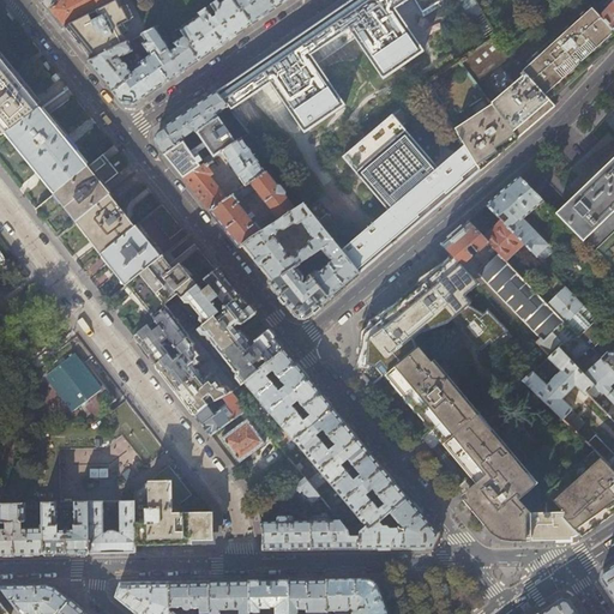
[(37,0),(47,11),(59,0),(37,0)]
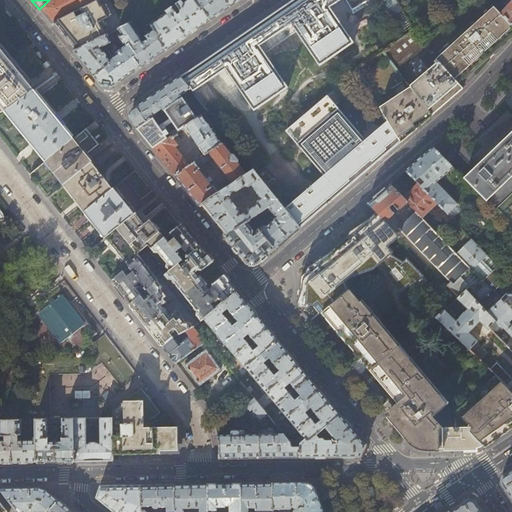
[(49,0),(39,9),(52,25),(54,23),(99,0),(100,0),(49,0)]
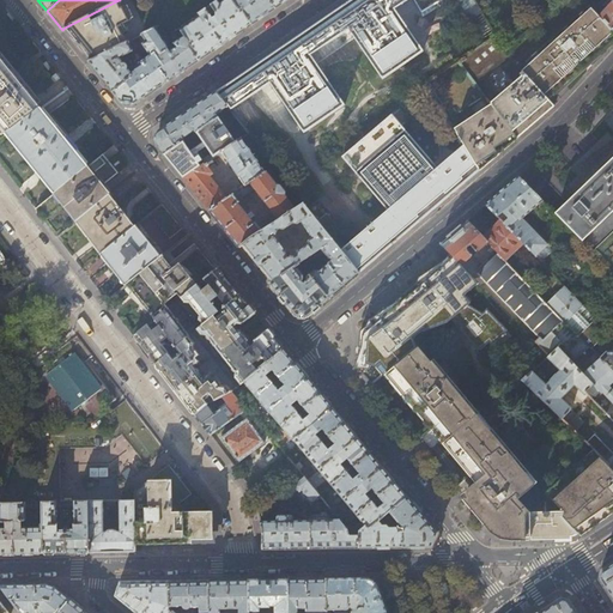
[(132,42),(123,28),(125,26),(125,25),(133,20),(126,7),(123,8),(119,0),(65,28),(92,60),(129,43),(132,42)]
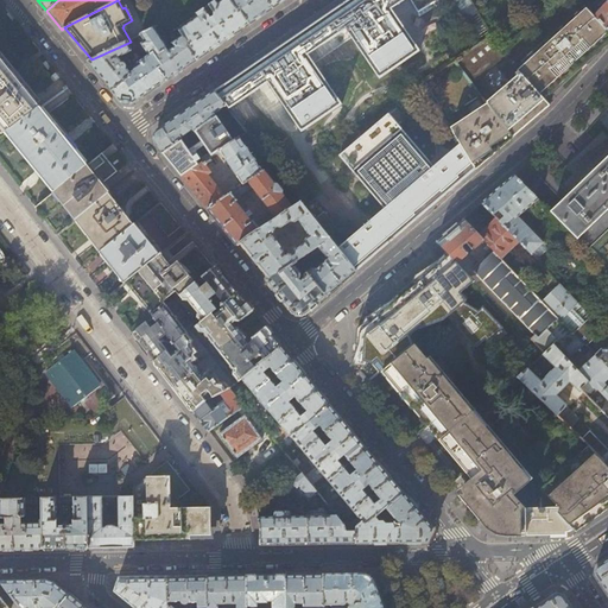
[(185,38),(192,48),(190,49),(197,59),(229,38),(249,24),(241,12),(240,13),(229,0),(227,0),(220,6),(217,2),(198,16),(201,19),(182,33),(185,38)]
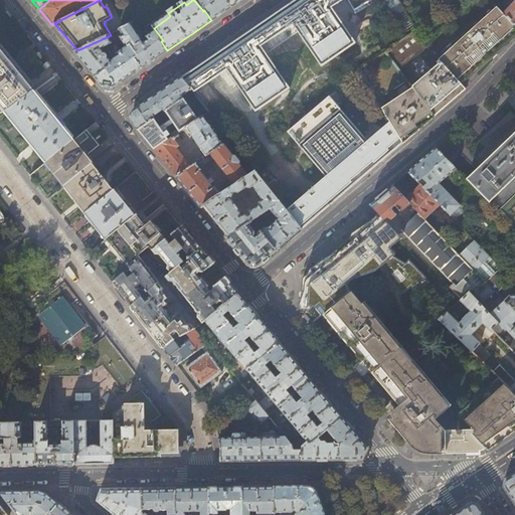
[(331,9),(344,0),(294,0),(252,29),(182,77),(191,90),(193,92),(193,93),(226,70),(254,112),(289,88),(266,53),(296,32),(320,66),(354,43),(331,9)]
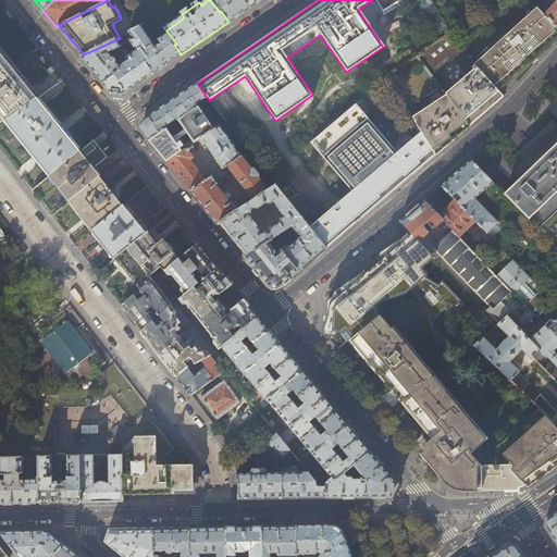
[(210,0),(220,12),(221,11),(229,22),(240,13),(249,8),(245,0),(210,0)]
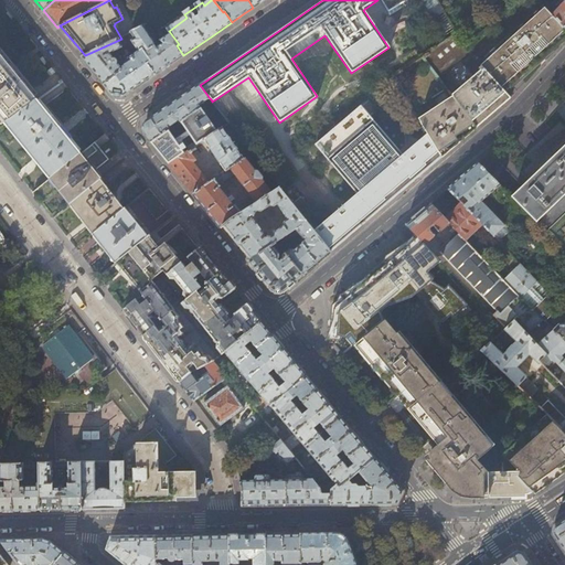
[(420,0),(427,10),(432,7),(429,3),(433,0),(420,0)]
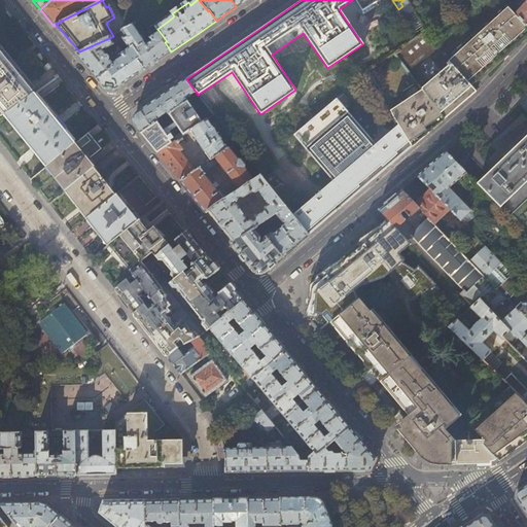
[(411,8),(406,0),(403,0),(400,3),(402,6),(407,11),(411,8)]
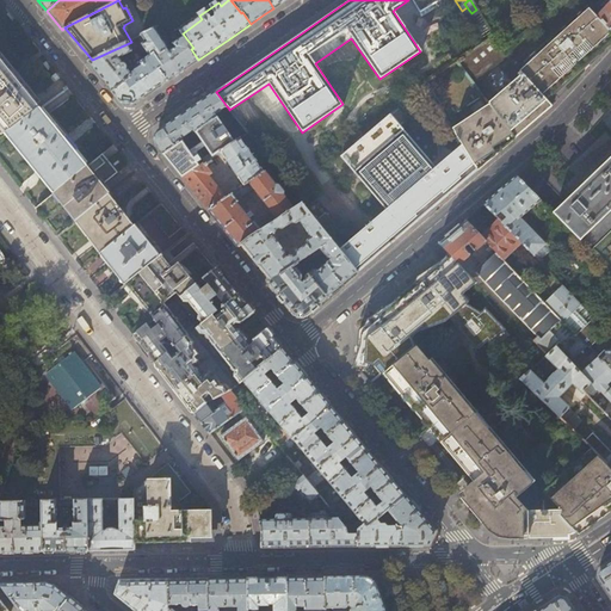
[(603,49),(610,41),(610,32),(597,17),(580,0),(555,0),(501,53),(545,99),(545,100),(574,75),(603,49)]
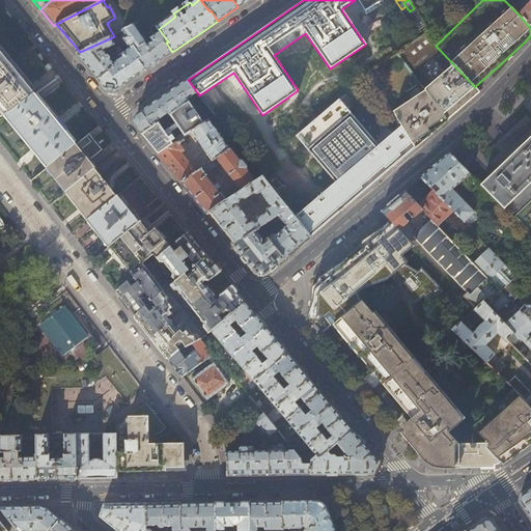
[(530,0),(519,15),(530,28),(530,0)]
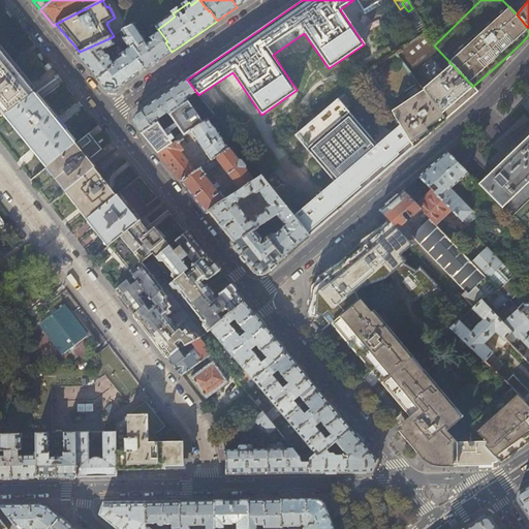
[(124,40),(131,50),(134,48),(143,60),(139,62),(145,70),(158,61),(172,52),(165,42),(167,41),(161,33),(152,39),(154,42),(148,48),(147,45),(147,43),(135,26),(123,31),(127,38),(124,40)]
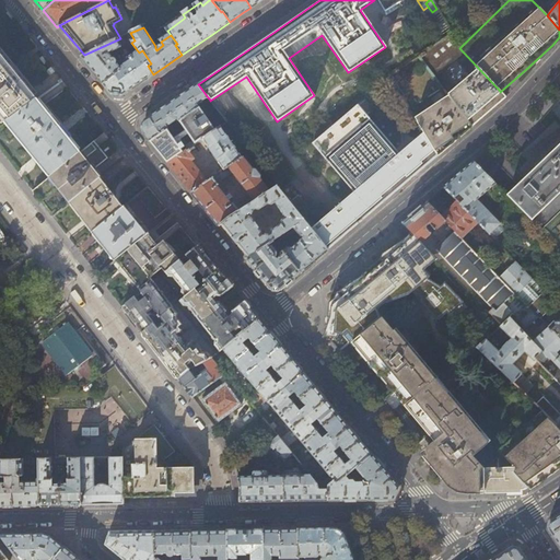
[(448,36),(418,55),(473,126),(496,106),(505,97),(500,92),(500,91),(459,48),(448,36)]
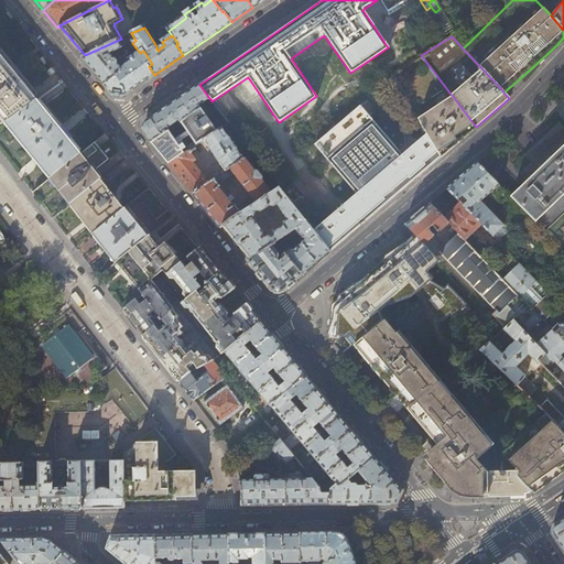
[(123,49),(119,40),(85,55),(82,57),(93,71),(104,85),(121,75),(123,69),(118,64),(118,62),(116,61),(111,55),(123,49)]
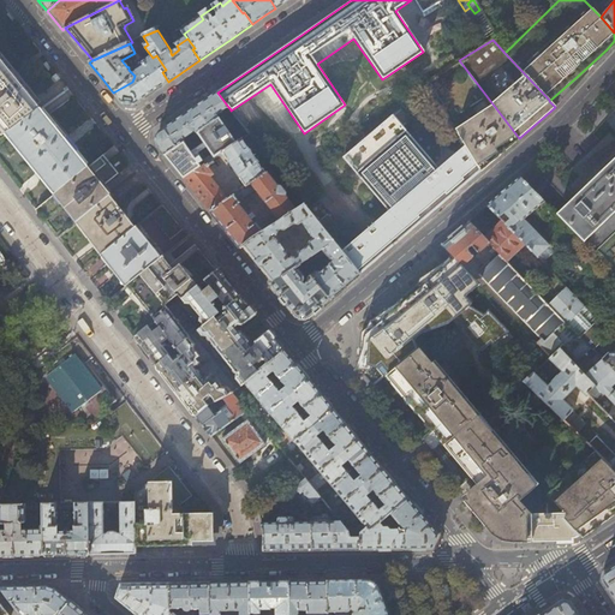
[(143,70),(135,76),(132,82),(113,93),(121,102),(136,103),(150,94),(168,82),(162,72),(166,70),(156,55),(153,58),(142,65),(143,70)]
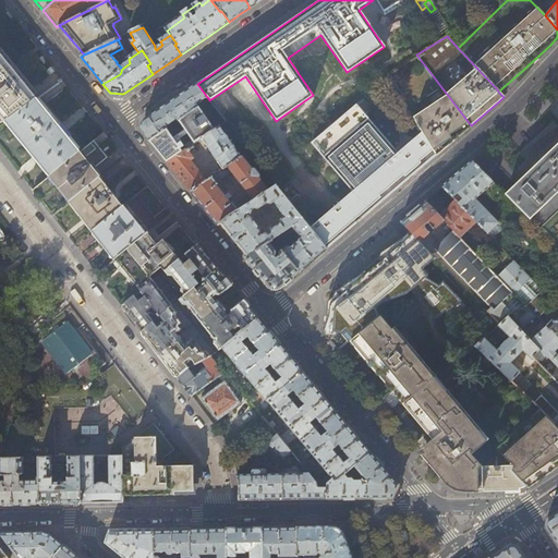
[(399,67),(414,57),(410,50),(395,59),(399,67)]
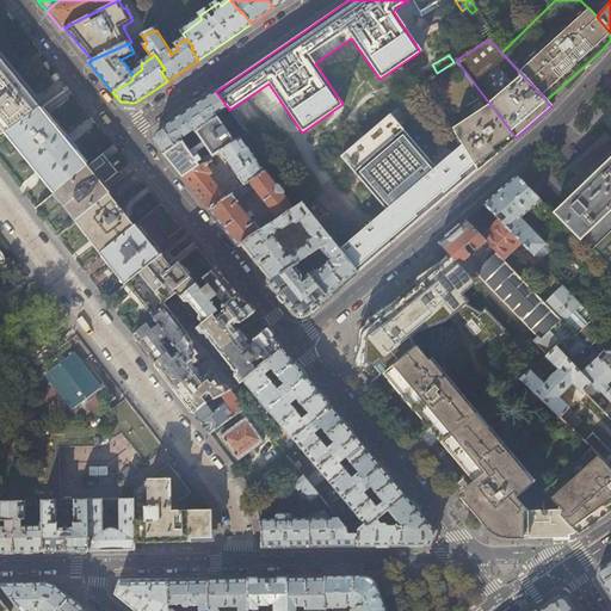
[(7,133),(39,109),(11,72),(0,59),(0,125),(6,133),(7,133)]
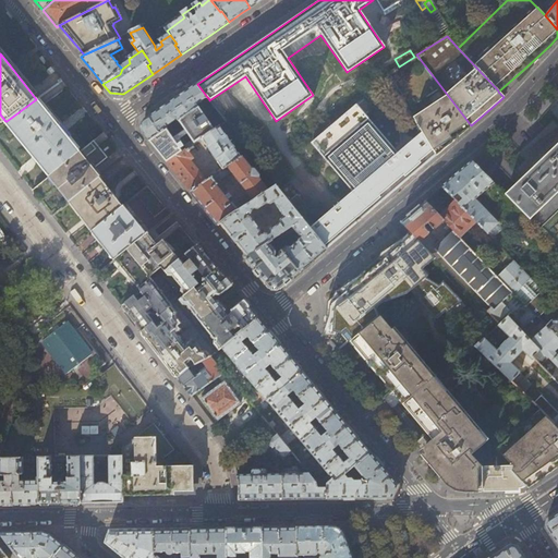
[(453,141),(471,125),(416,55),(414,57),(399,67),(388,73),(416,122),(416,124),(424,136),(436,155),(437,155),(453,141)]
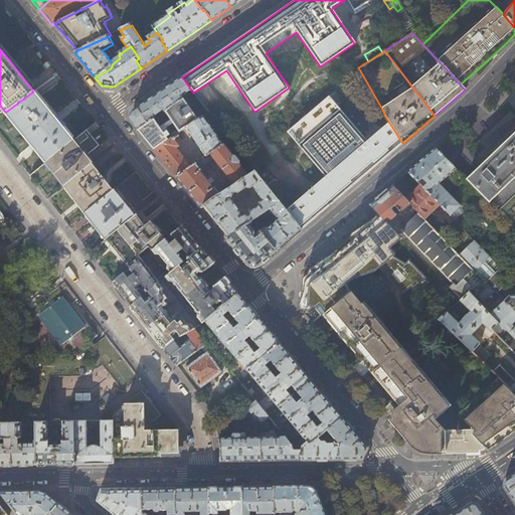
[(191,90),(182,77),(161,92),(134,110),(132,122),(138,130),(183,99),(181,97),(181,96),(182,95),(184,95),(191,90)]
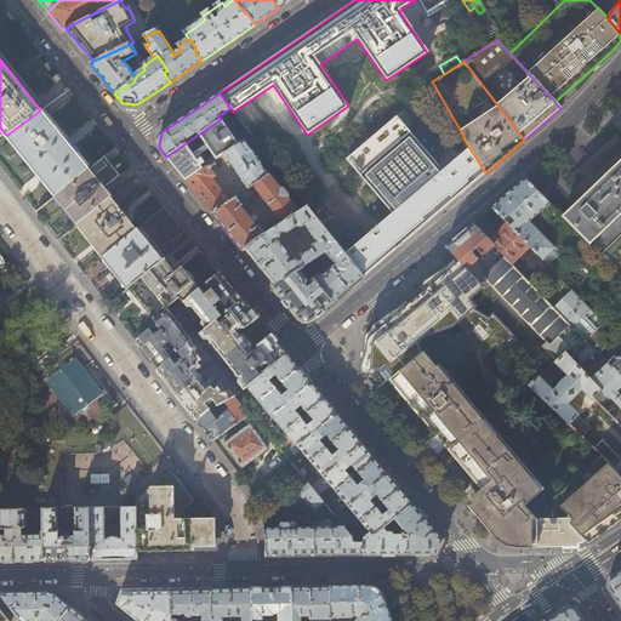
[(64,138),(67,136),(50,115),(46,118),(43,113),(40,110),(7,135),(57,195),(89,169),(67,142),(64,138)]
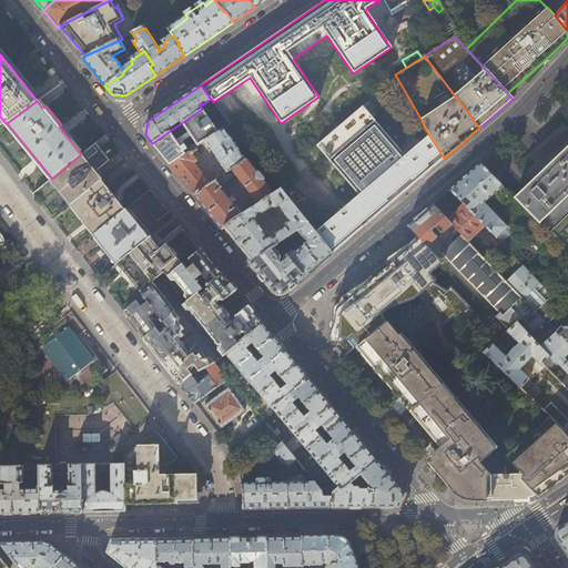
[(213,101),(202,109),(152,143),(160,153),(170,165),(195,149),(205,141),(223,130),(231,124),(213,102),(213,101)]
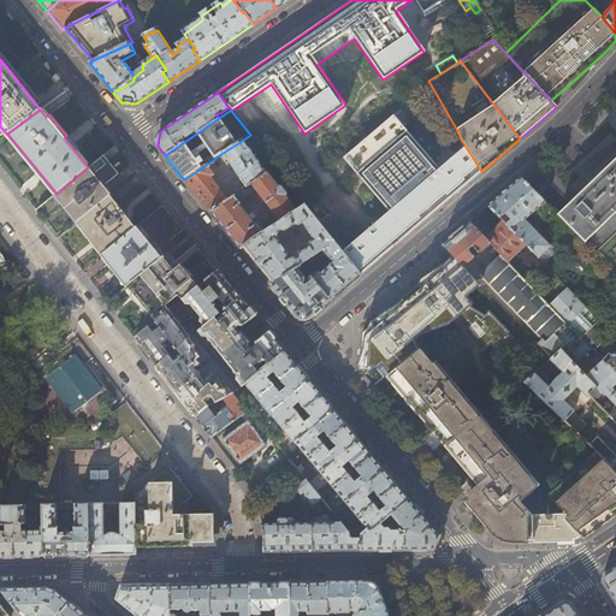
[(468,150),(442,172),(394,114),(343,158),(389,212),(342,252),(360,276),(424,221),(481,171),(468,150)]
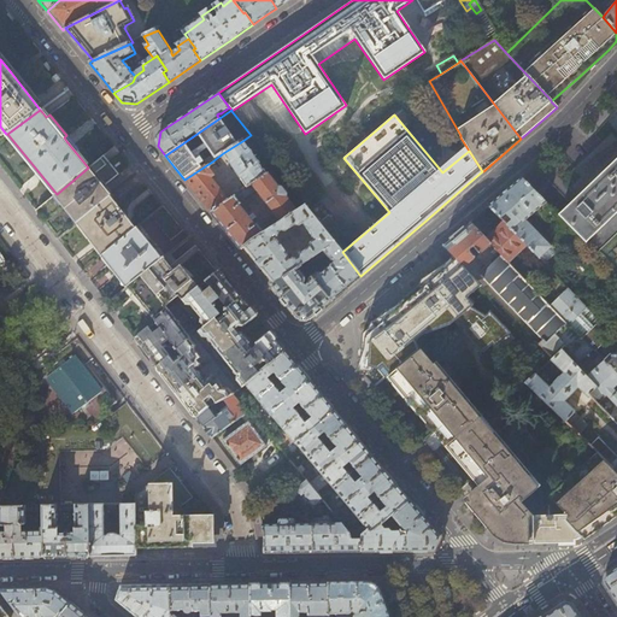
[(616,137),(609,130),(600,137),(599,139),(601,141),(574,169),(581,177),(569,189),(577,198),(559,216),(616,276),(616,137)]
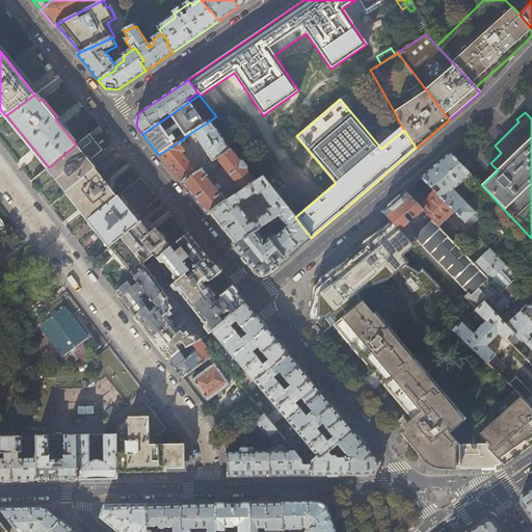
[(230,150),(209,122),(192,132),(212,162),(217,159),(230,150)]
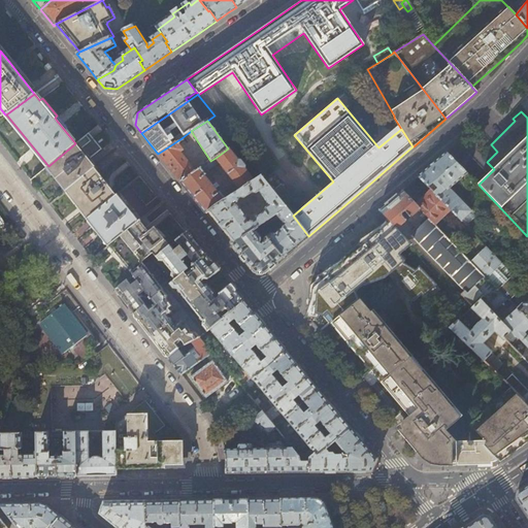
[(183,139),(182,138),(158,154),(168,166),(180,182),(199,167),(204,165),(202,161),(196,166),(195,165),(192,167),(180,152),(183,150),(177,143),(183,139)]
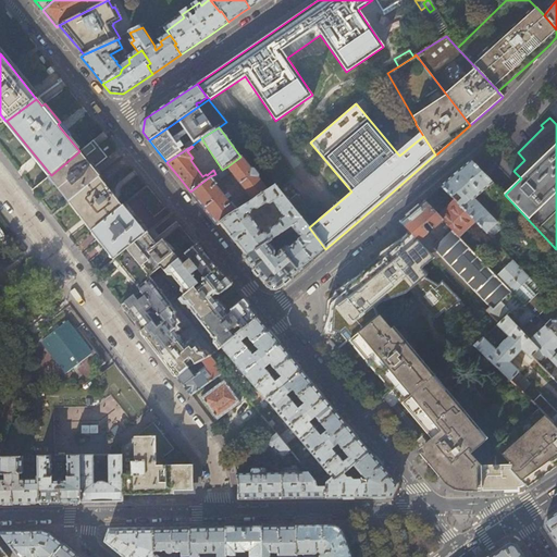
[(82,155),(79,151),(51,175),(33,190),(42,202),(52,215),(70,201),(99,177),(96,173),(94,169),(106,158),(97,147),(84,158),(82,155)]
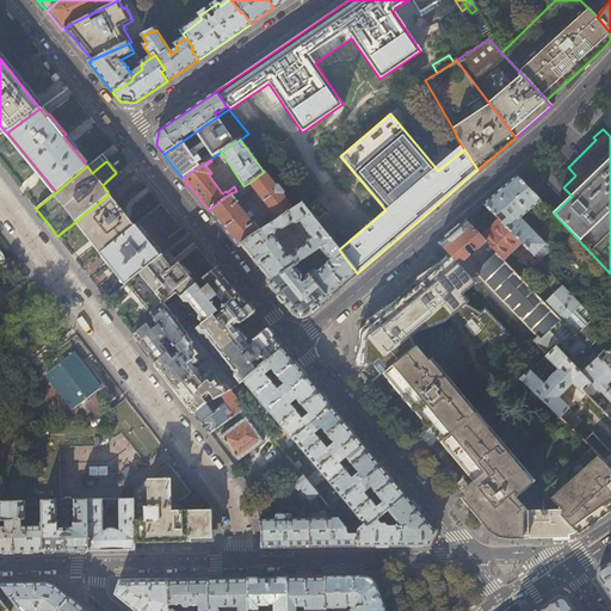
[(292,210),(264,172),(250,183),(277,221),(292,210)]
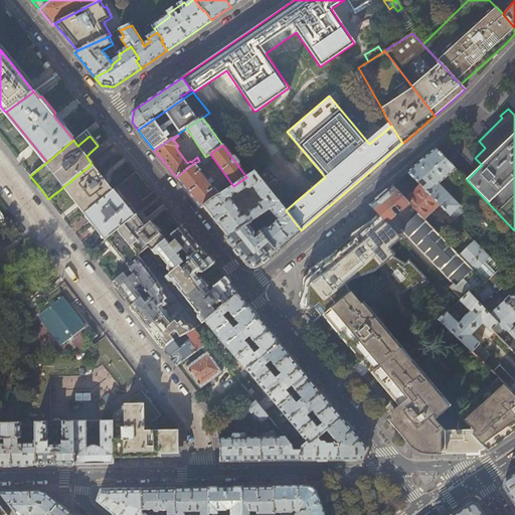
[(467,180),(436,148),(420,160),(407,172),(420,185),(439,204),(455,220),(464,213),(463,210),(460,207),(461,206),(439,184),(449,176),(458,187),(467,180)]
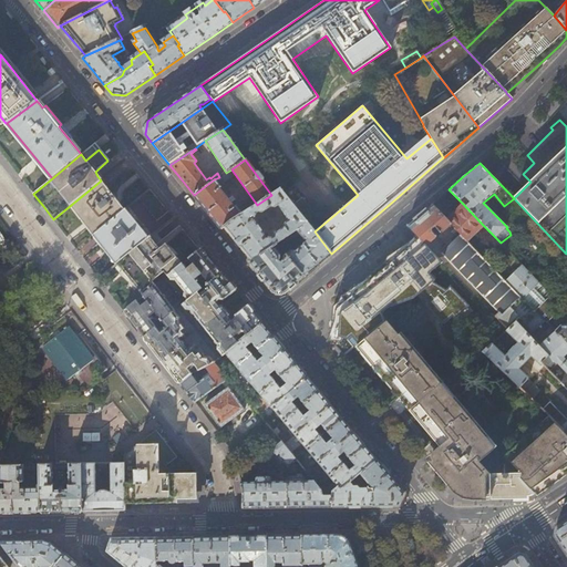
[(214,179),(194,195),(207,212),(222,229),(224,227),(241,216),(214,179)]
